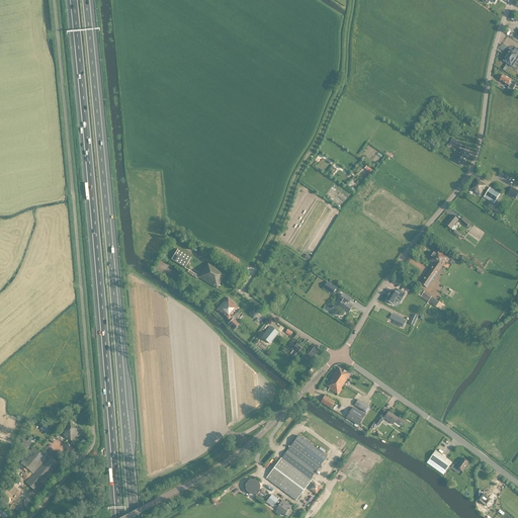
[(513,67),(517,59),(517,55),(516,54),(517,51),(515,49),(513,52),(511,50),(503,61),(513,67)]
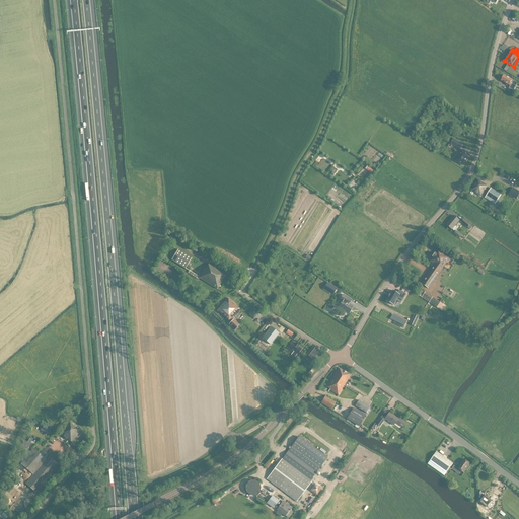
[(512,80),(504,75),(501,81),(510,86),(509,88),(513,91),(517,83),(512,80)]
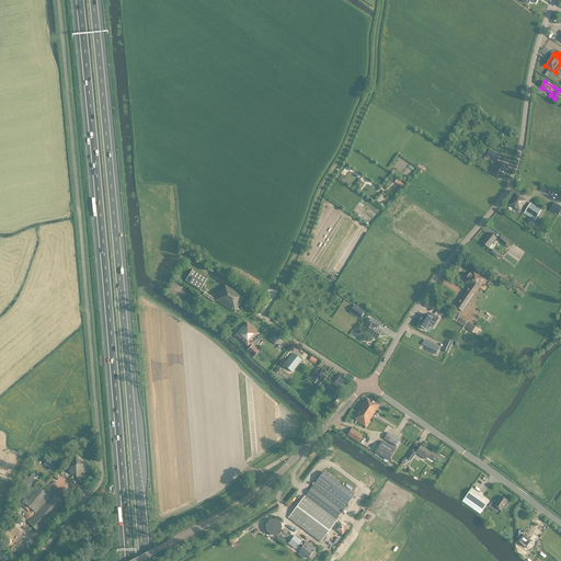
[(496,161),(500,157),(490,150),(488,156),(496,161)]
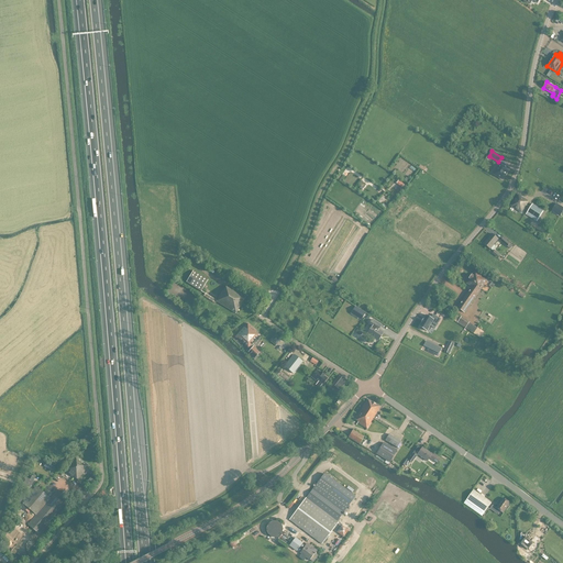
[(494,174),(501,179),(509,168),(500,163),(494,174)]
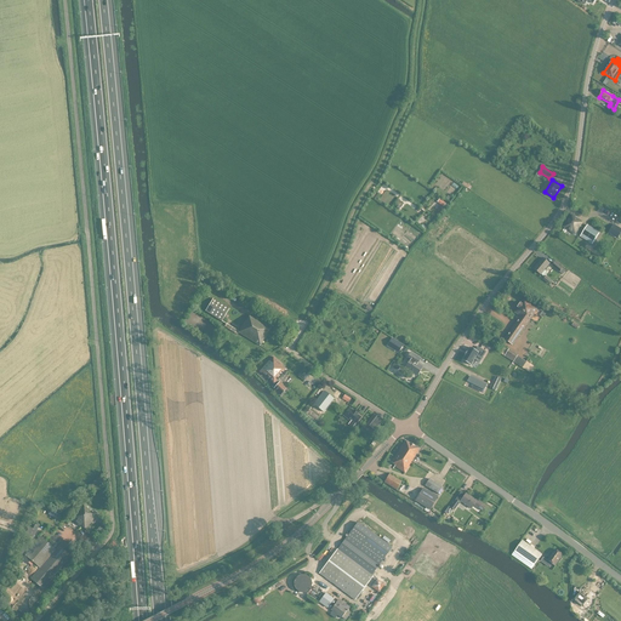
[(571,216),(564,227),(575,234),(581,227),(580,226),(582,222),(571,216)]
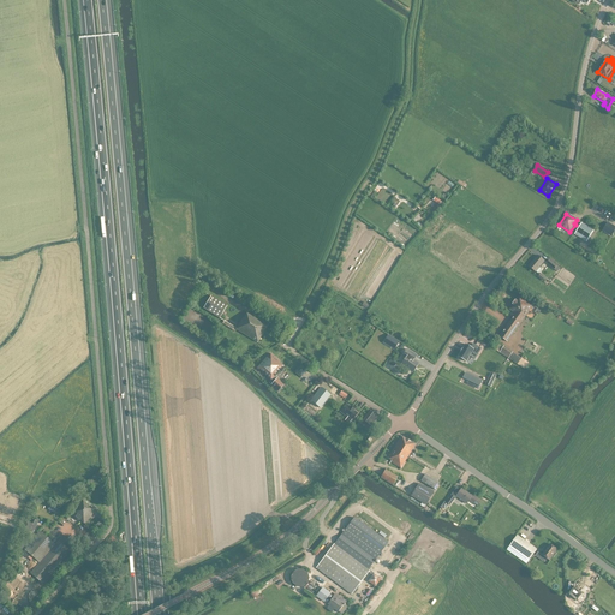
[(614,226),(608,222),(603,228),(613,234),(614,230),(614,226)]
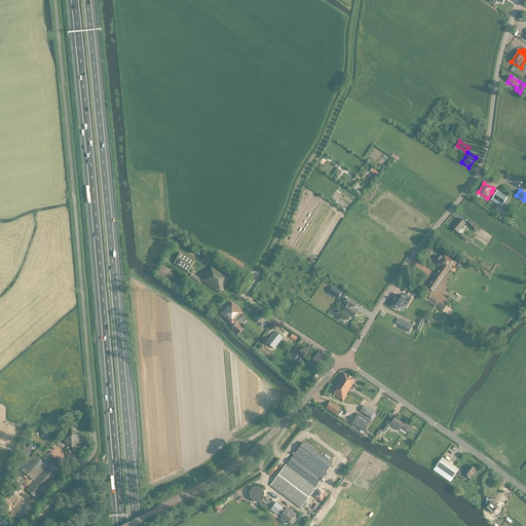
[(508,197),(503,195),(497,191),(492,198),(499,202),(502,204),(508,197)]
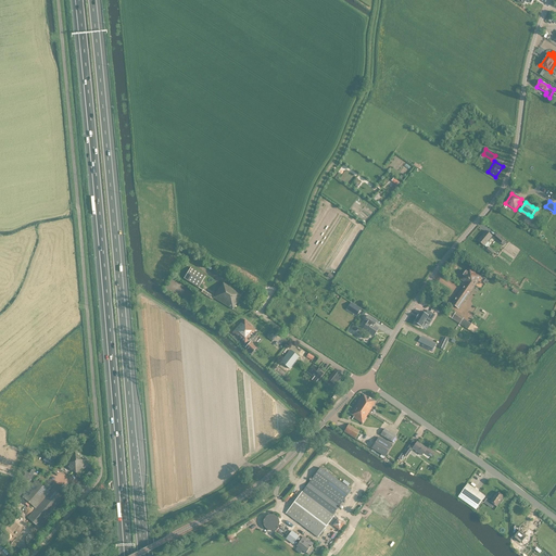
[(478,241),(483,247),(492,237),(485,231),(478,241)]
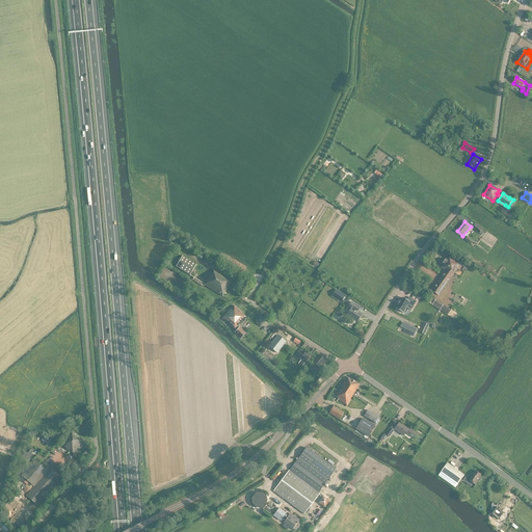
[(479,234),(479,233),(481,235),(484,232),(482,230),(475,224),(473,229),(479,234)]
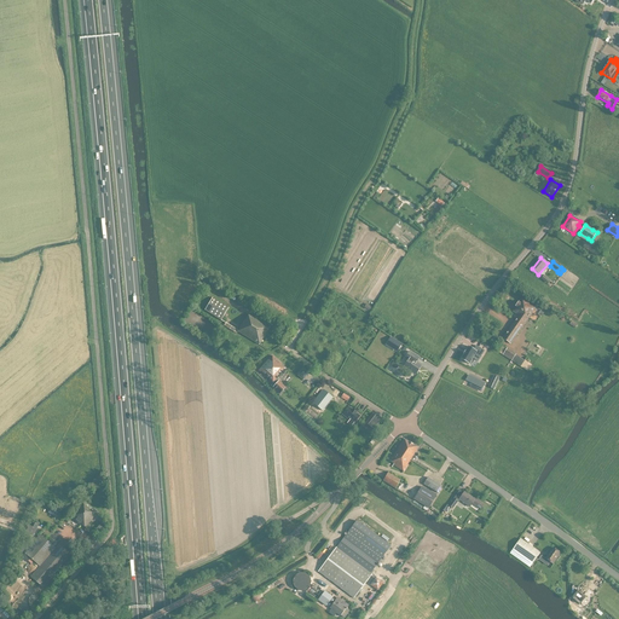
[(213,298),(204,311),(221,320),(229,307),(213,298)]
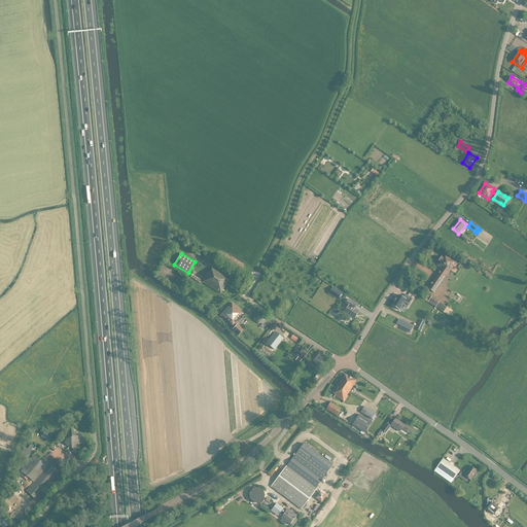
[(442,269),(440,271),(428,288),(434,292),(456,261),(445,253),(436,265),(442,269)]
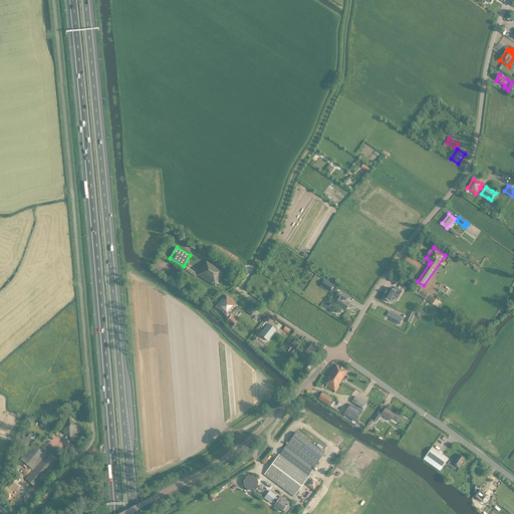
[(206,261),(198,274),(197,275),(215,286),(223,272),(206,261)]
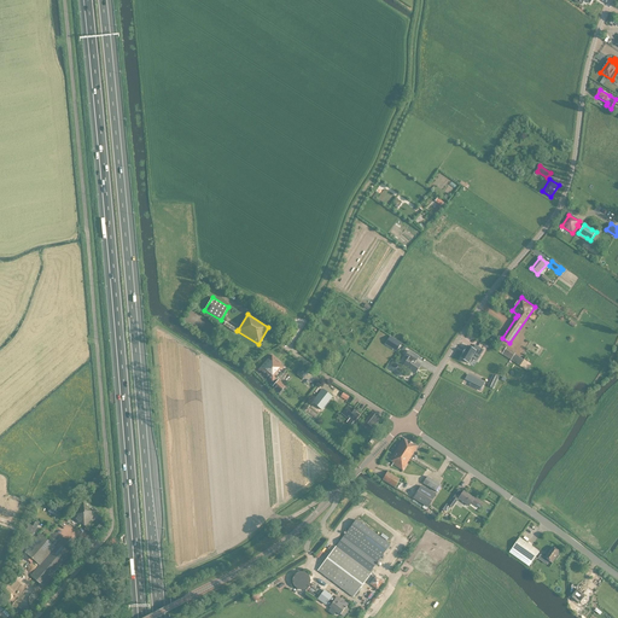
[(390,337),(388,342),(397,348),(401,343),(390,337)]
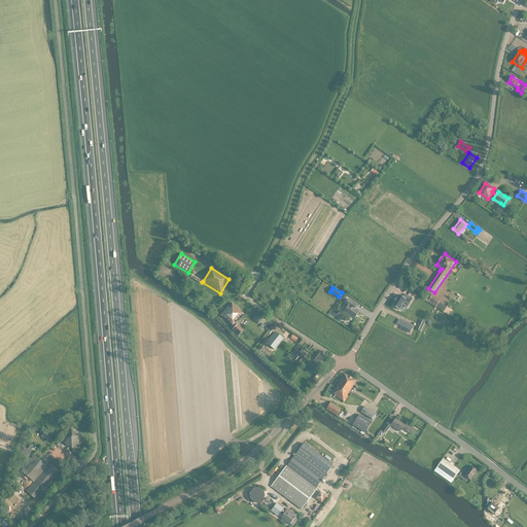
[(445,313),(446,314),(449,317),(453,311),(427,293),(423,300),(445,313)]
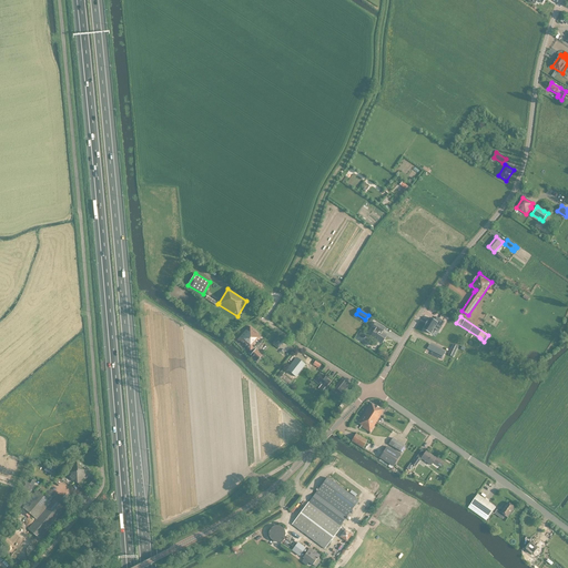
[(426,325),(423,330),(424,331),(427,333),(428,333),(430,334),(434,328),(436,325),(442,327),(445,322),(437,317),(435,321),(430,317),(428,322),(427,322),(425,325),(426,325)]
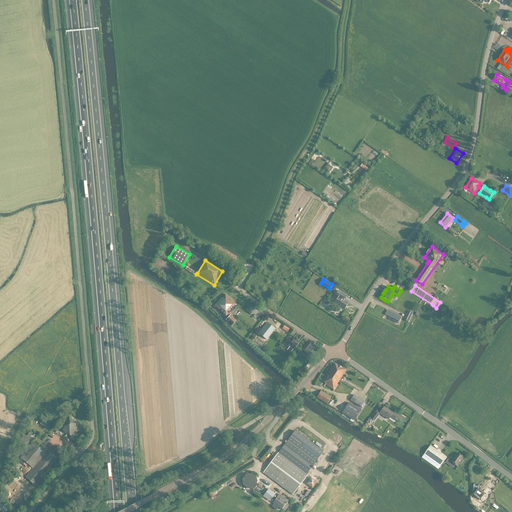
[(343,300),(346,296),(338,291),(335,296),(338,298),(333,305),(337,307),(338,306),(341,308),(341,307),(344,309),(348,303),(343,300)]
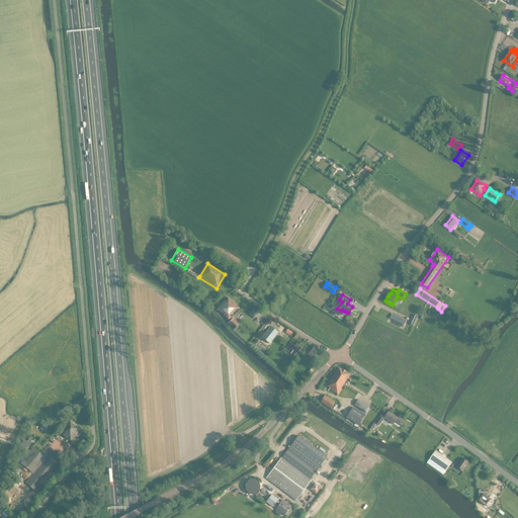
[(406,296),(401,306),(410,310),(414,301),(406,296)]
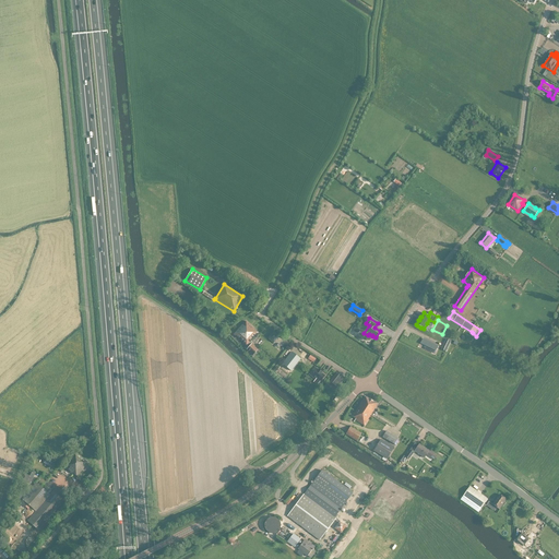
[(254,329),(246,321),(234,334),(246,346),(245,347),(247,348),(245,352),(251,357),(256,352),(249,345),(248,344),(258,333),(253,330),(254,329)]
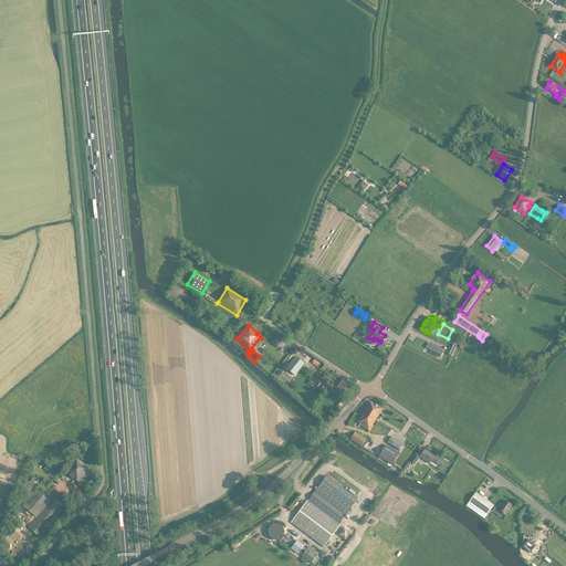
[(276,336),(272,342),(278,346),(282,341),(276,336)]
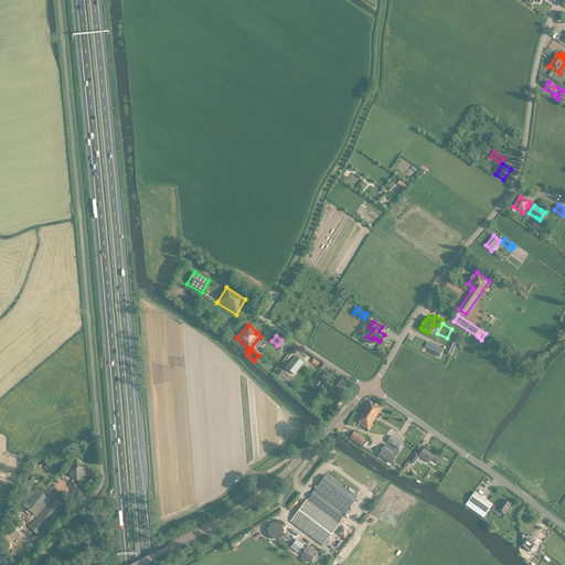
[(437,356),(441,349),(426,341),(424,345),(435,351),(433,354),(437,356)]
